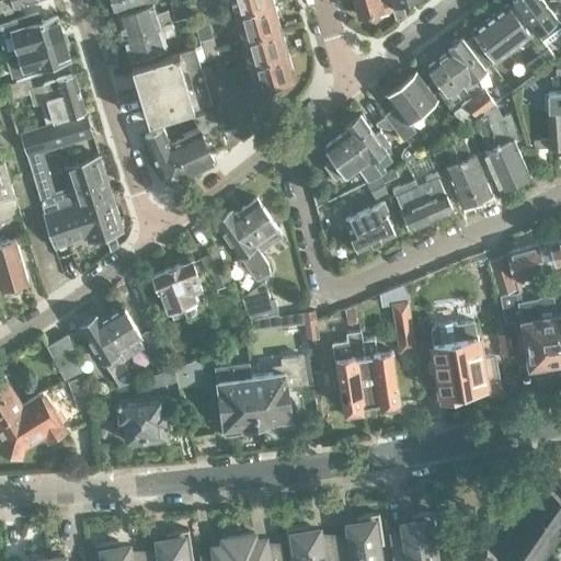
[(0,0),(0,10),(9,8),(35,0),(0,0)]
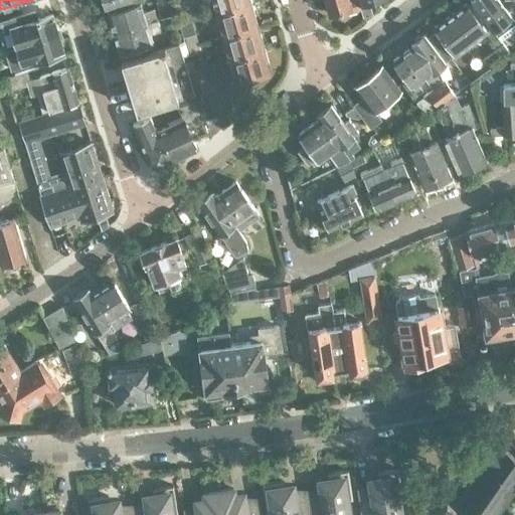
[(139,0),(103,0),(107,10),(139,0)]
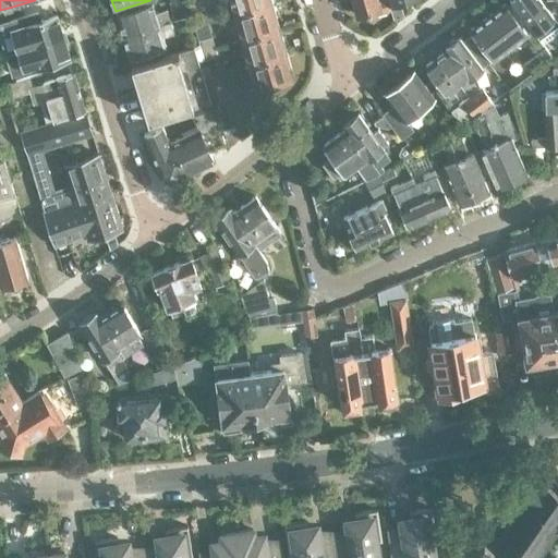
[(202,0),(187,0),(191,10),(204,5),(202,0)]
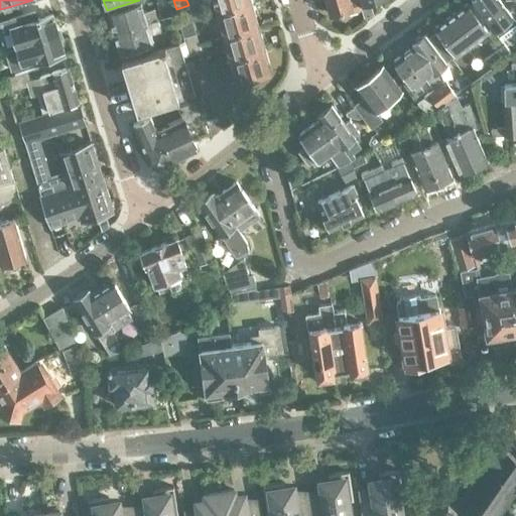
[(213,0),(217,12),(252,2),(250,0),(213,0)]
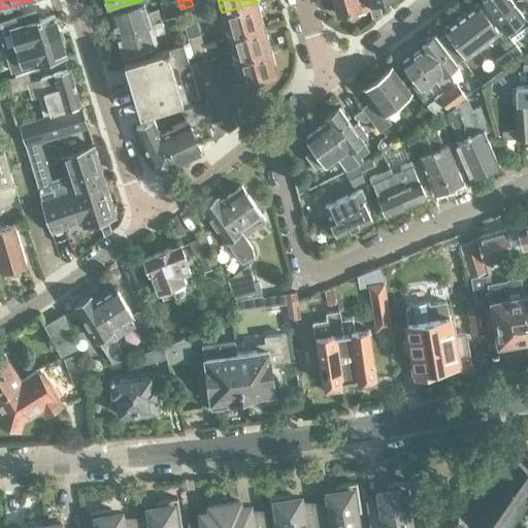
[(332,0),(337,14),(344,12),(345,18),(365,11),(361,0),(332,0)]
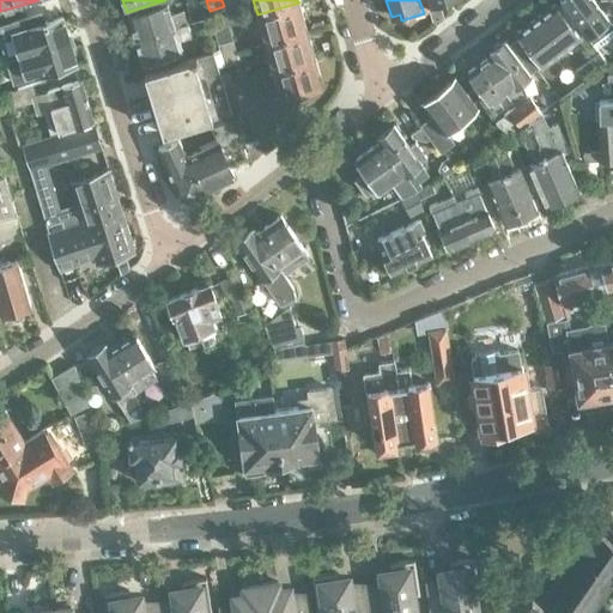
[(426,0),(429,6),(428,6),(432,20),(443,18),(438,2),(444,0),(426,0)]
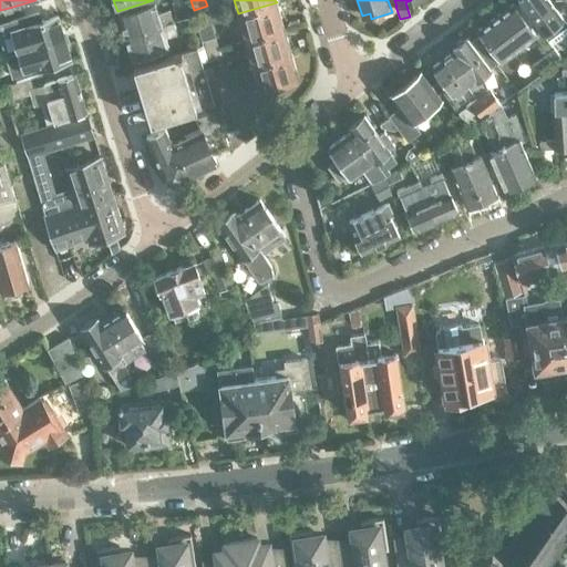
[(566,21),(560,12),(550,0),(516,0),(555,51),(566,41),(566,21)]
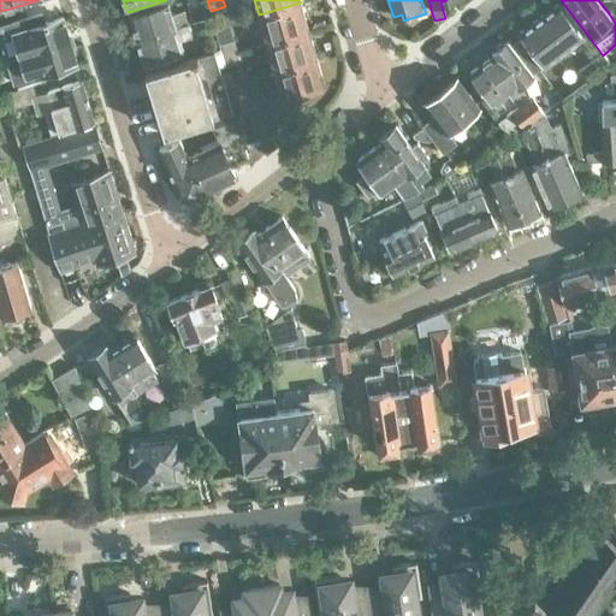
[(615,0),(598,0),(609,13),(614,12),(615,11),(615,0)]
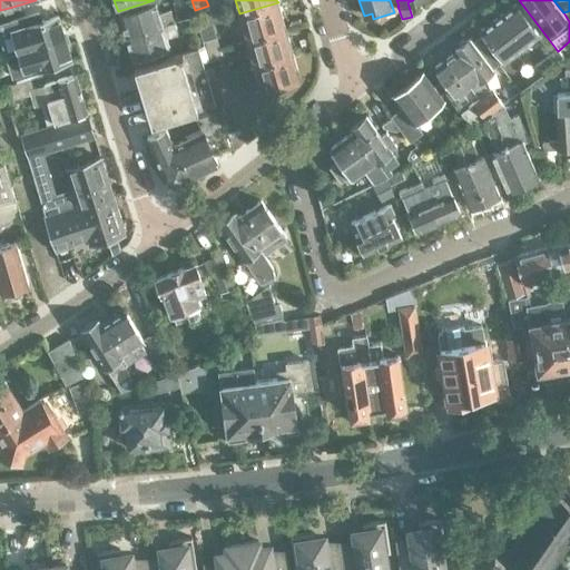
[(283,18),(278,2),(239,13),(247,39),(282,29),(279,19),(283,18)]
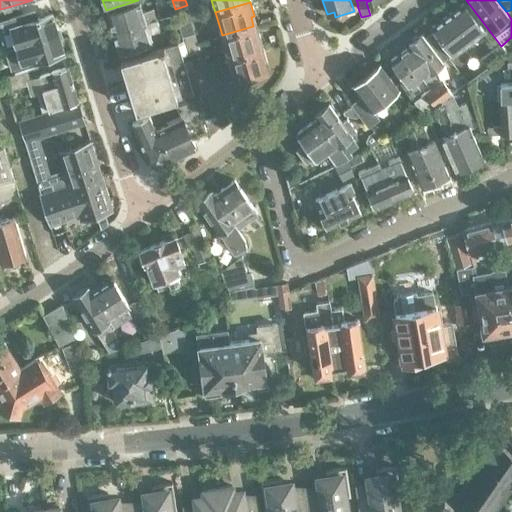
[(113,33),(156,20),(153,9),(142,13),(139,3),(107,13),(113,33)]
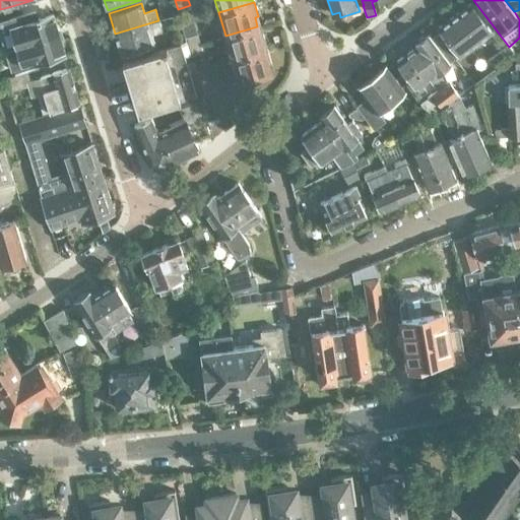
[(439,27),(457,51),(469,42),(472,46),(481,39),(478,35),(489,27),(470,3),(439,27)]
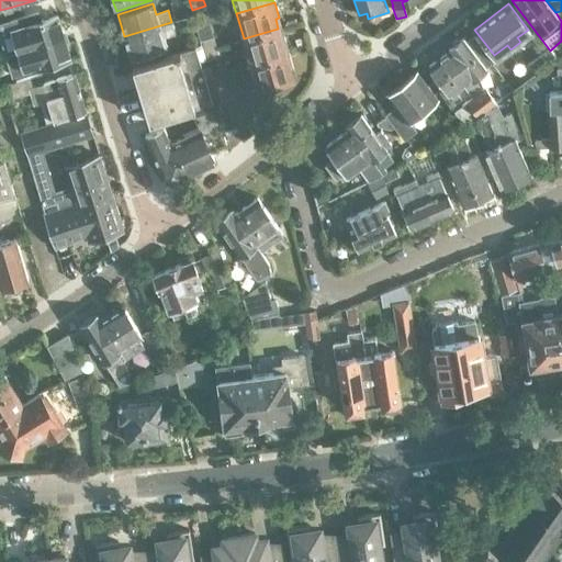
[(18,52),(64,38),(57,17),(40,22),(37,15),(10,24),(18,52)]
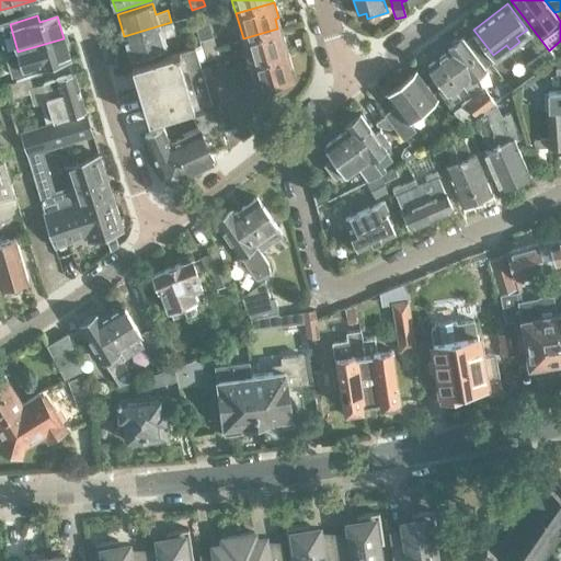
[(174,33),(171,22),(124,36),(130,58),(167,47),(163,37),(174,33)]
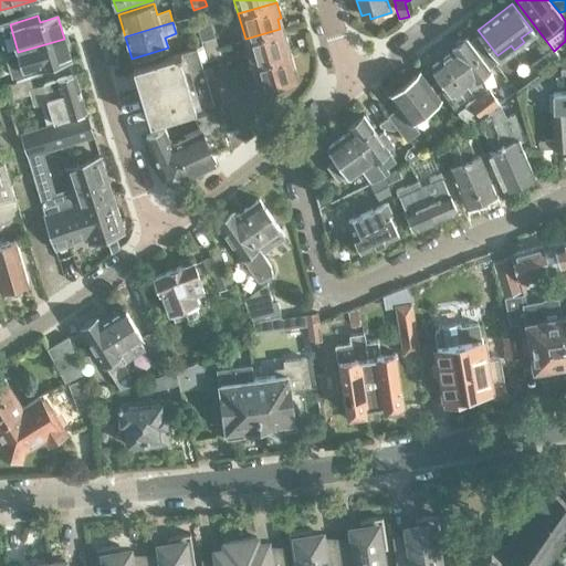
[(280,29),(245,39),(253,65),(291,53),(285,37),(283,38),(280,29)]
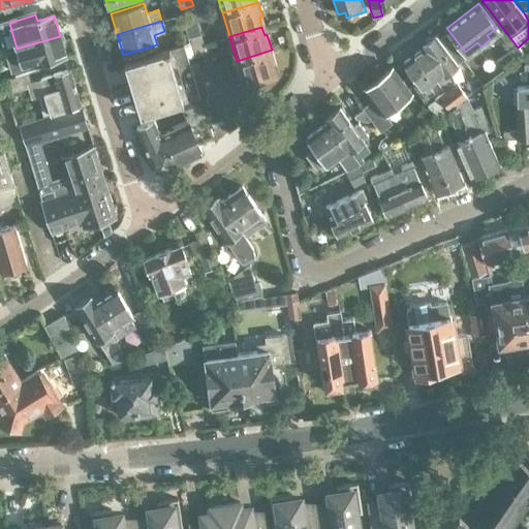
[(191,48),(204,43),(201,34),(189,38),(191,48)]
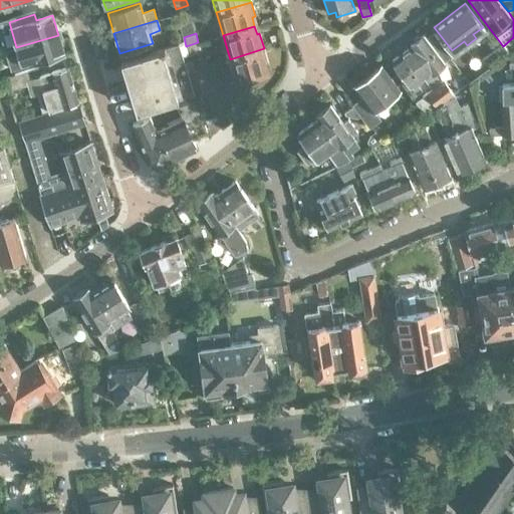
[(442,82),(433,70),(445,61),(424,34),(411,44),(412,45),(407,48),(417,60),(416,61),(417,62),(414,64),(416,66),(413,69),(421,79),(424,77),(433,89),(416,101),(425,113),(435,106),(443,100),(453,92),(444,80),(442,82)]
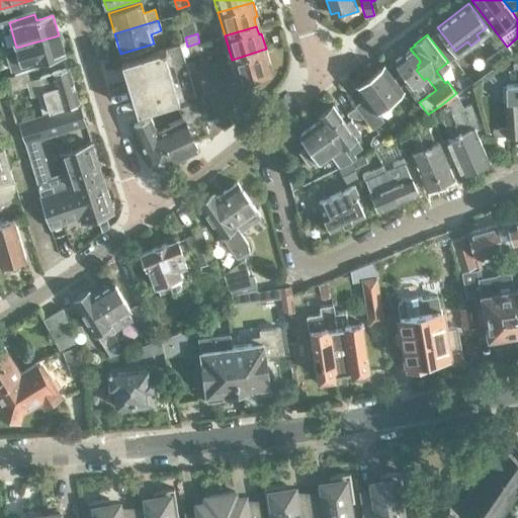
[(59,35),(16,48),(21,64),(31,61),(32,65),(65,55),(59,35)]
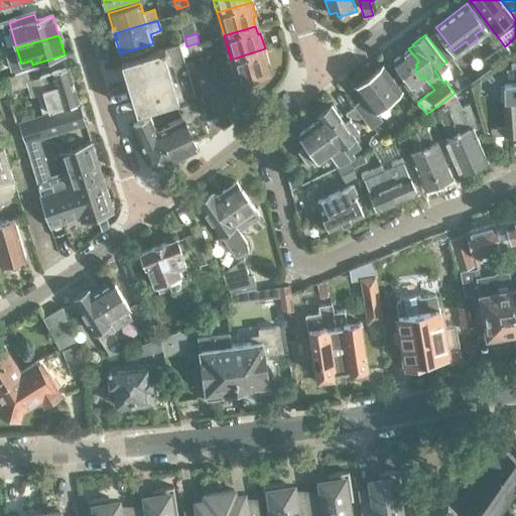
[(199,42),(186,46),(189,54),(202,50),(199,42)]
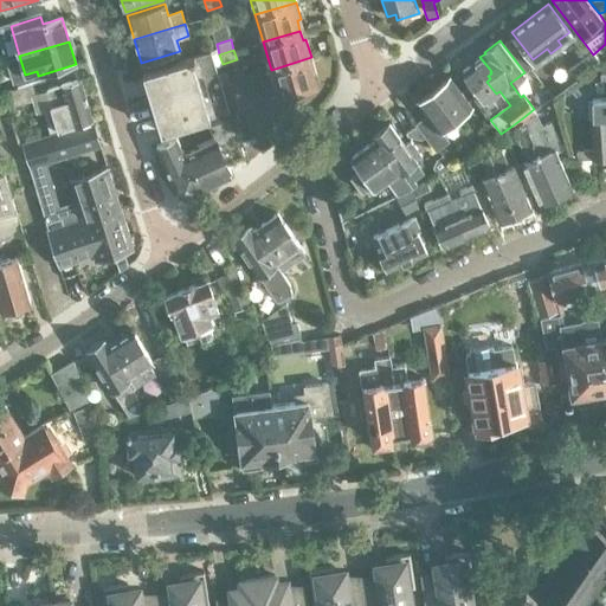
[(205,116),(217,140),(184,155),(175,136),(155,147),(178,194),(185,198),(231,174),(226,163),(244,155),(227,110),(210,51),(143,70),(162,129),(205,116)]
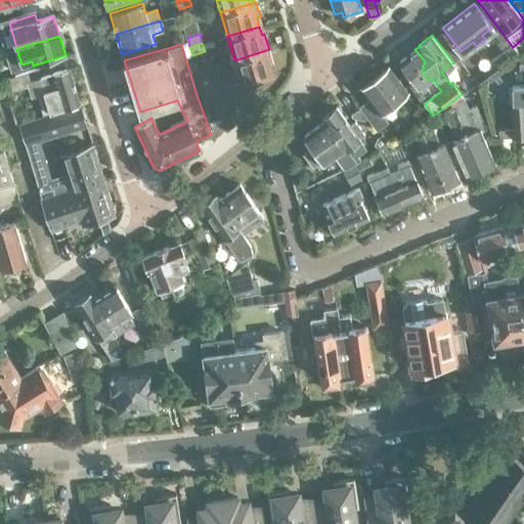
[(234,60),(237,73),(231,75),(234,84),(241,83),(248,81),(249,84),(266,79),(265,76),(273,74),(271,66),(273,64),(269,49),(234,60)]
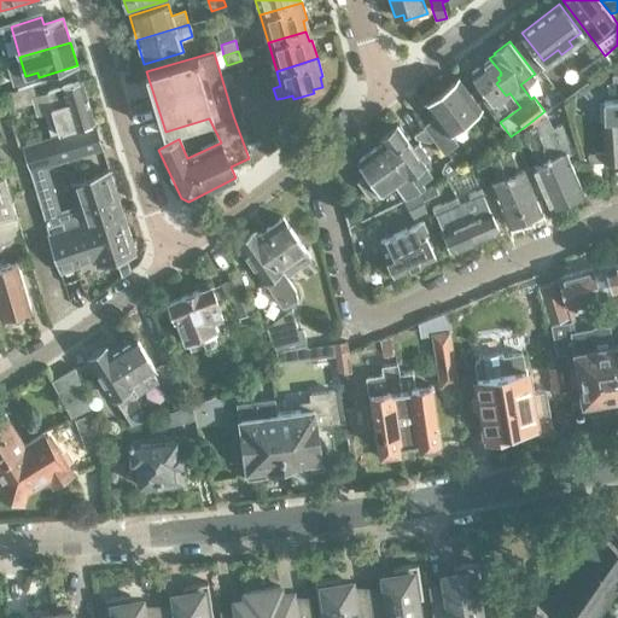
[(501,73),(489,58),(472,71),(489,94),(483,99),(497,118),(508,109),(501,99),(506,95),(496,83),(500,80),(497,77),(501,75),(500,74),(501,73)]
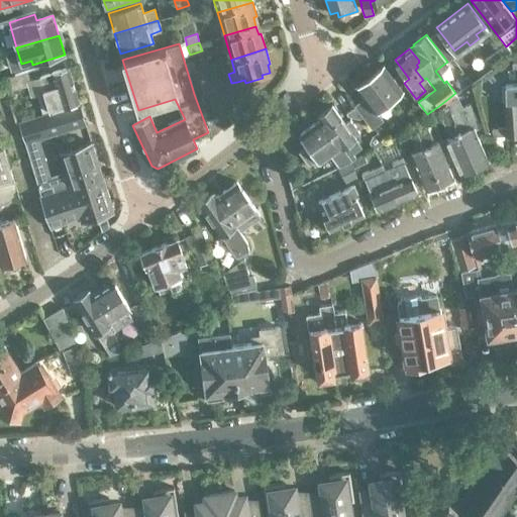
[(516,55),(513,55),(513,69),(516,68),(516,83),(505,84),(505,100),(516,100),(516,55)]
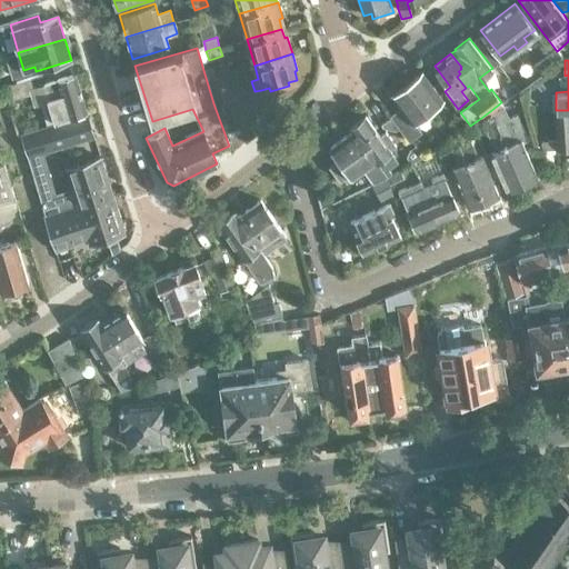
[(75,75),(42,85),(33,87),(31,78),(5,86),(10,101),(30,95),(32,103),(39,101),(46,125),(86,112),(75,75)]
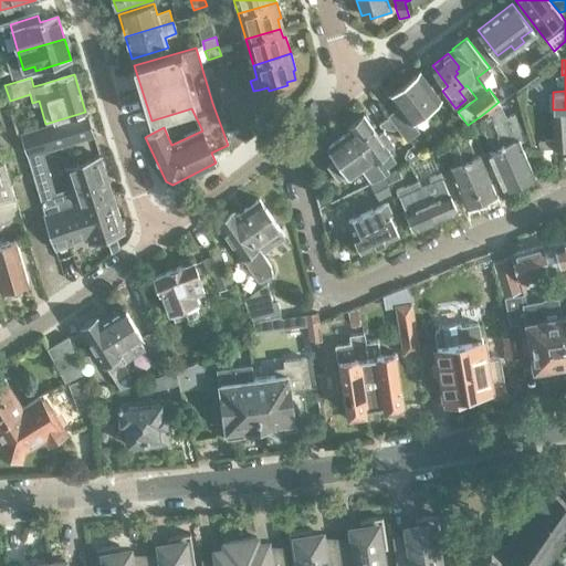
[(388,115),(397,127),(407,140),(420,132),(411,119),(438,100),(419,74),(388,96),(397,108),(388,115)]
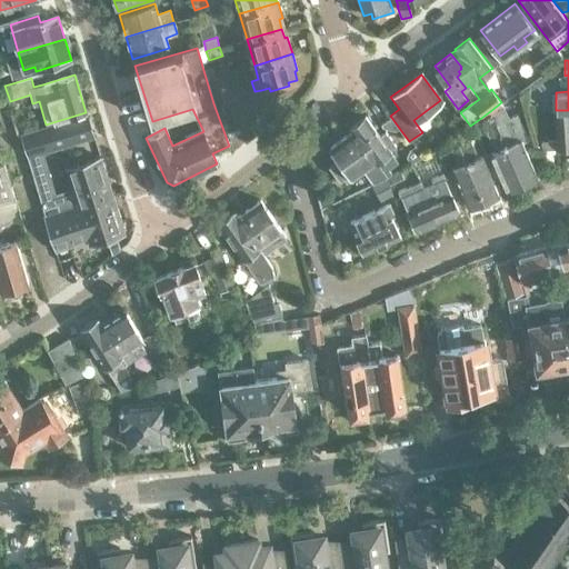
[(230,99),(225,78),(211,82),(218,102),(230,99)]
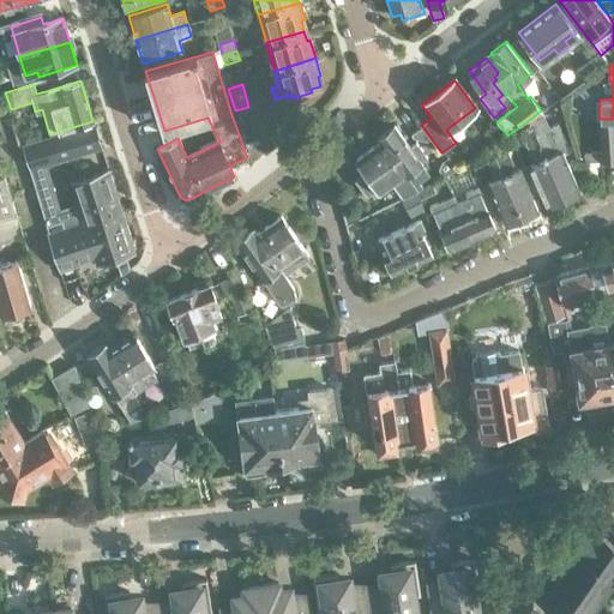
[(529,120),(563,199),(579,192),(563,151),(569,149),(558,124),(548,128),(541,110),(529,120)]
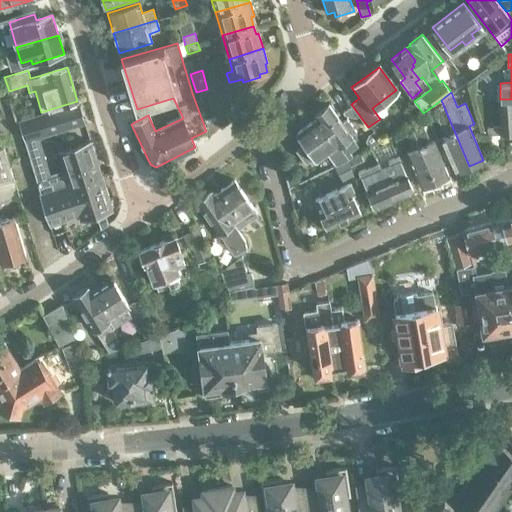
[(500,136),(501,135),(511,134),(511,99),(500,99),(499,100),(498,100),(499,128),(500,136)]
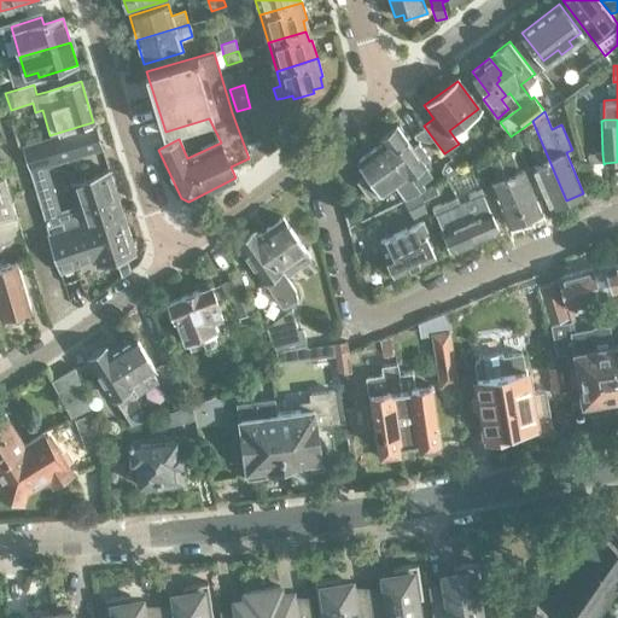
[(549,208),(566,200),(532,121),(523,128),(537,163),(531,165),(549,208)]
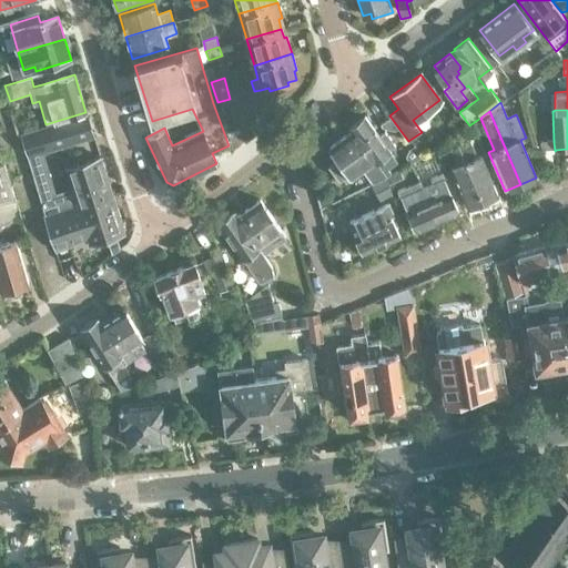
[(94,135),(87,113),(20,134),(21,135),(30,165),(43,161),(41,152),(94,135)]
